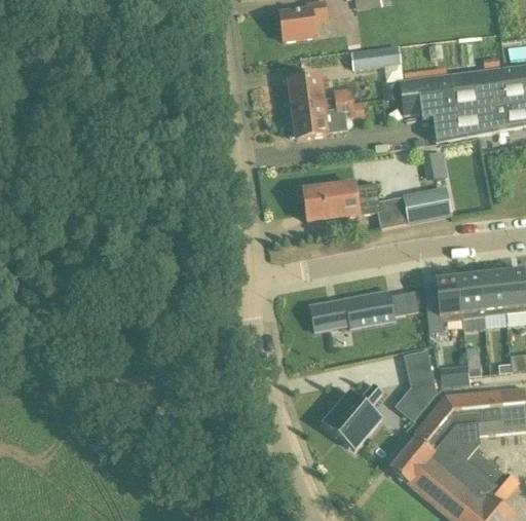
[(283,42),(315,37),(313,22),(328,20),(325,1),(304,4),(305,7),(278,11),(283,42)]
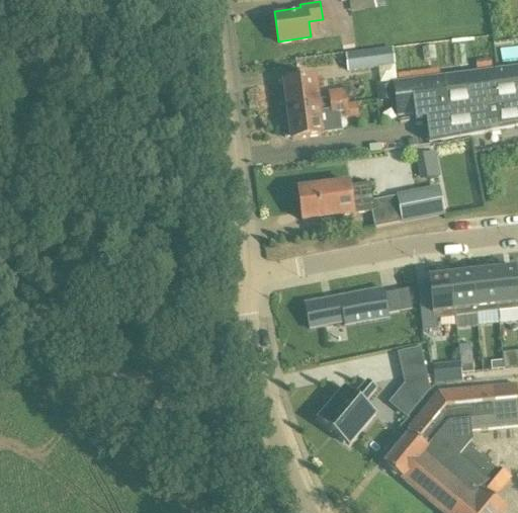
[(345,51),(347,69),(395,63),(392,45),(345,51)]
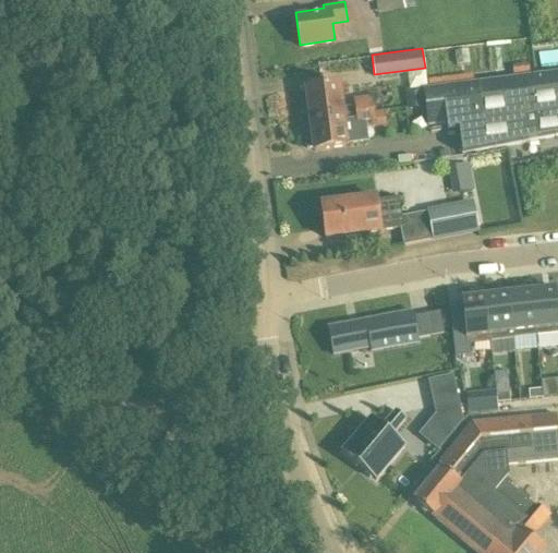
[(557,131),(557,69),(423,86),(427,122),(447,120),(448,128),(460,125),(462,151),(557,131)]
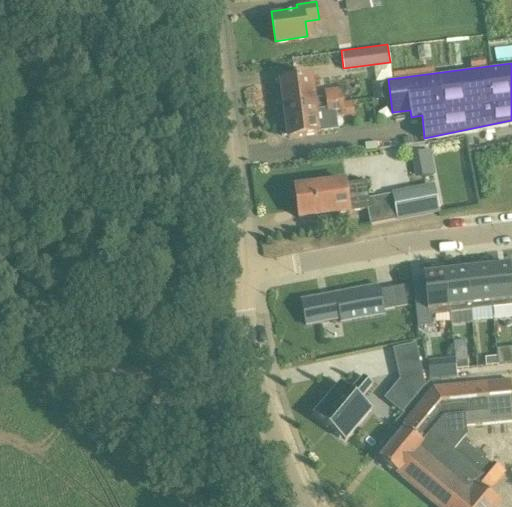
[(312,76),(281,79),(274,83),(276,102),(284,105),(284,108),(326,103),(325,95),(314,96),(312,76)]
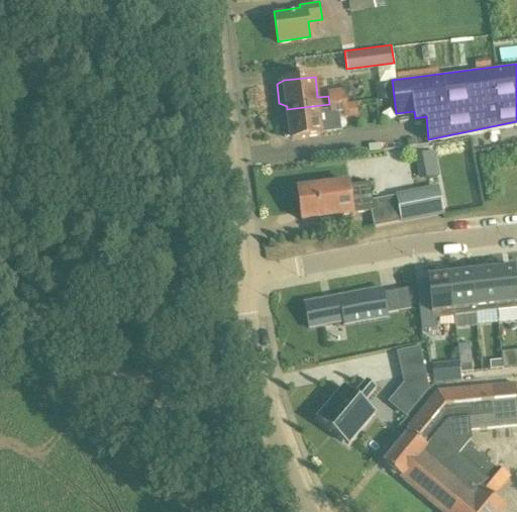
[(391,79),(379,80),(376,81),(378,99),(393,97),(391,79)]
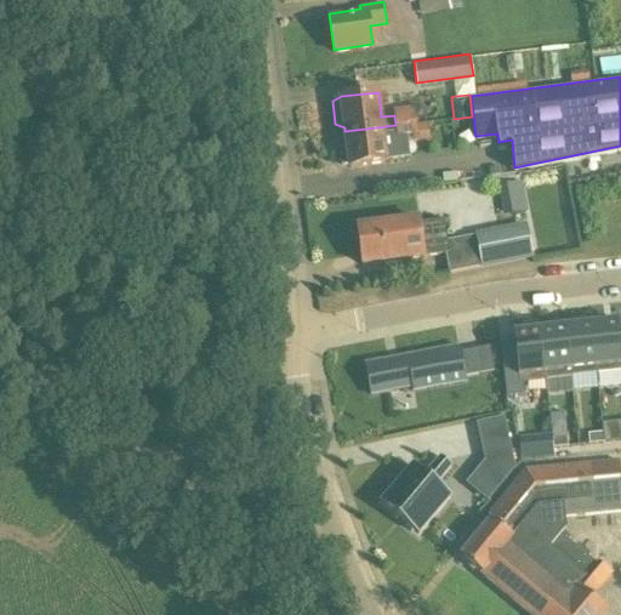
[(416,123),(416,120),(414,103),(393,106),(394,115),(396,125),(416,123)]
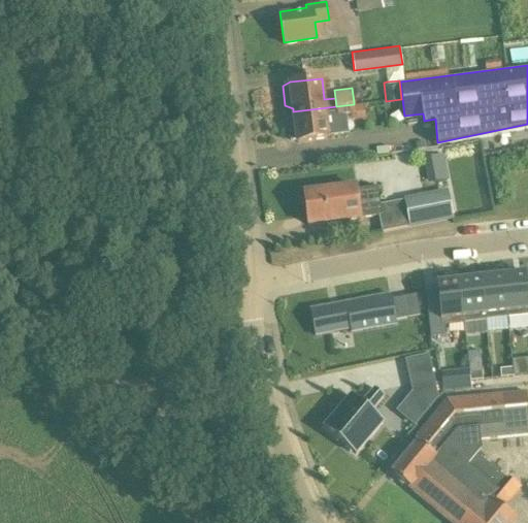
[(354,104),(336,106),(337,113),(337,120),(365,116),(364,101),(354,102),(354,104)]
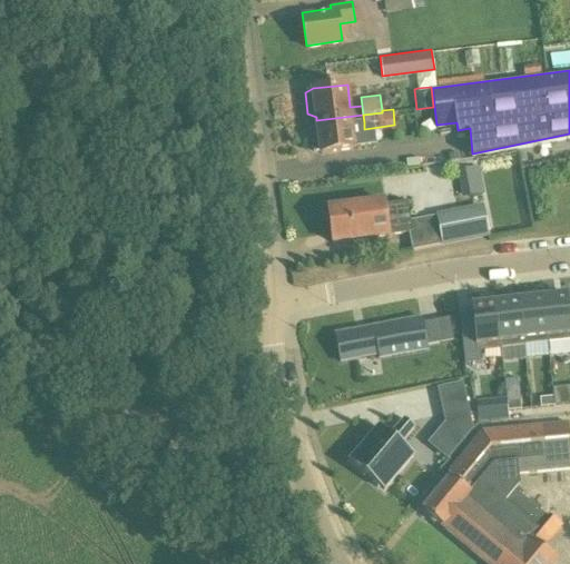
[(316,120),(317,122),(310,127),(312,148),(321,150),(321,151),(354,147),(352,124),(364,122),(363,115),(316,120)]
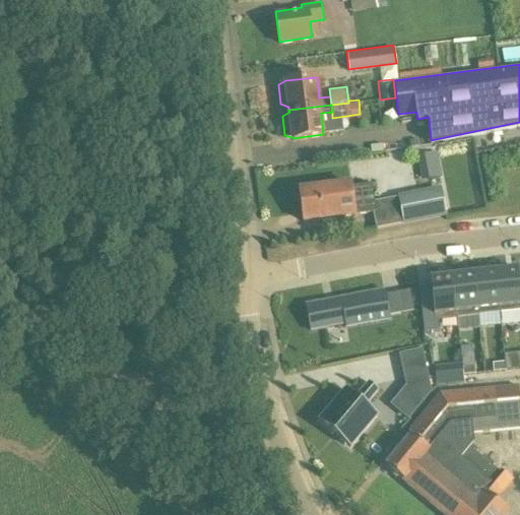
[(351,184),(351,181),(299,187),(303,219),(355,213),(355,212),(376,209),(372,181),(351,184)]
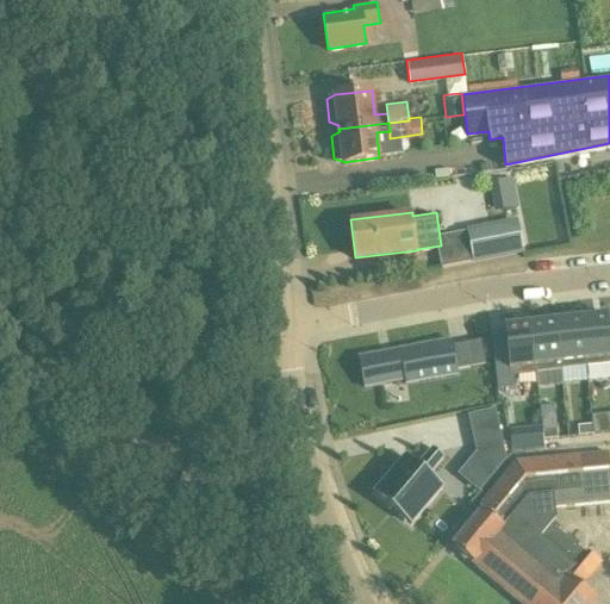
[(472,261),(524,250),(516,215),(466,225),(472,261)]
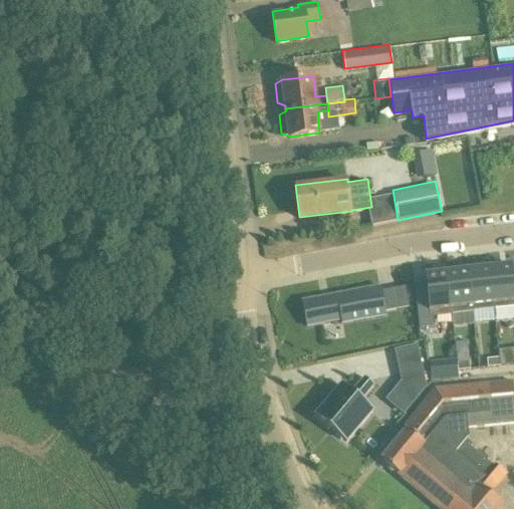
[(494,305),(513,303),(513,285),(512,263),(489,266),(494,305)]
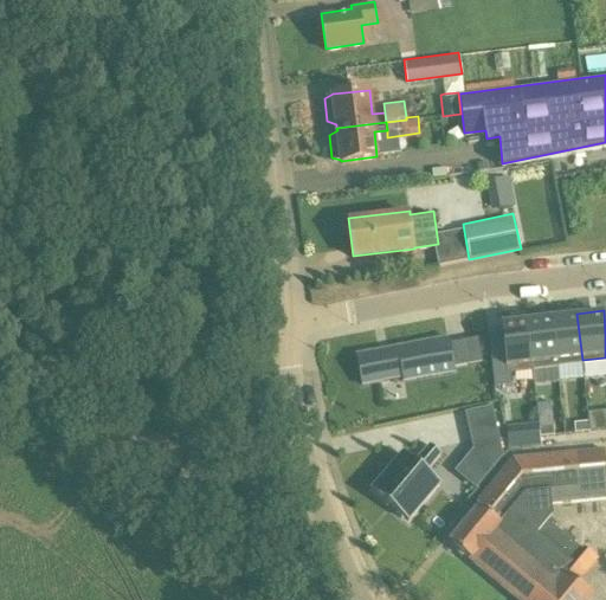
[(577,314),(552,316),(556,363),(582,360),(577,314)]
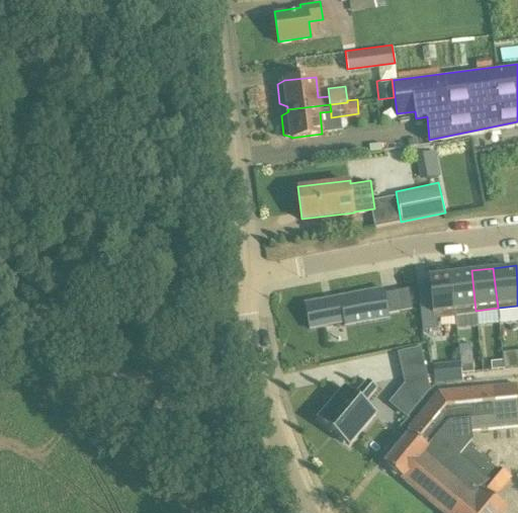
[(454,313),(476,311),(471,270),(449,272),(454,313)]
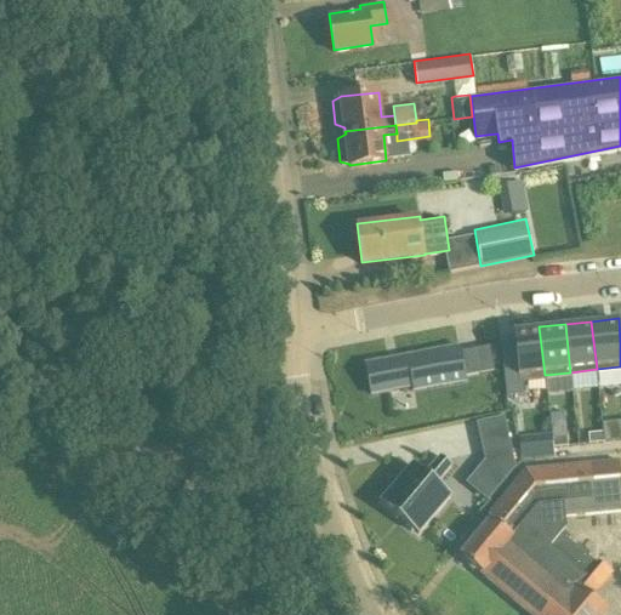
[(517,379),(545,375),(539,326),(512,330),(517,379)]
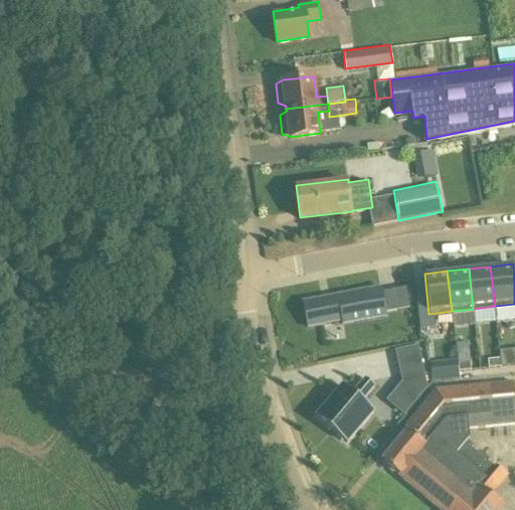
[(353,278),(294,287),(297,312),(332,306),(333,310),(375,304),(372,283),(354,285),(353,278)]
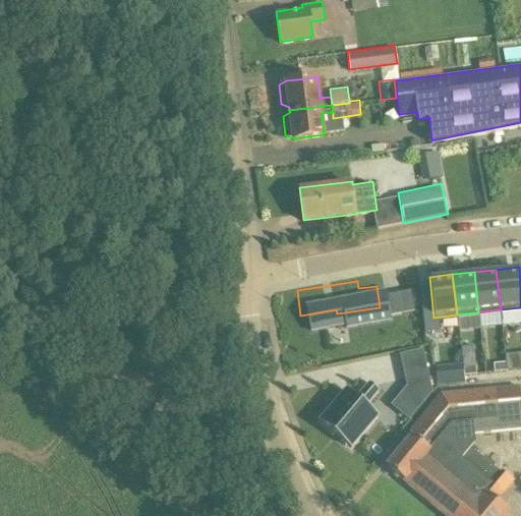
[(402,282),(391,284),(393,301),(404,299),(402,282)]
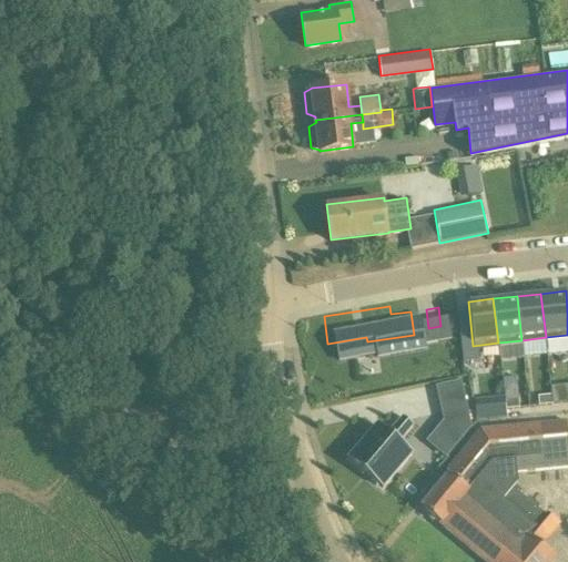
[(551,391),(537,394),(538,402),(553,401),(551,391)]
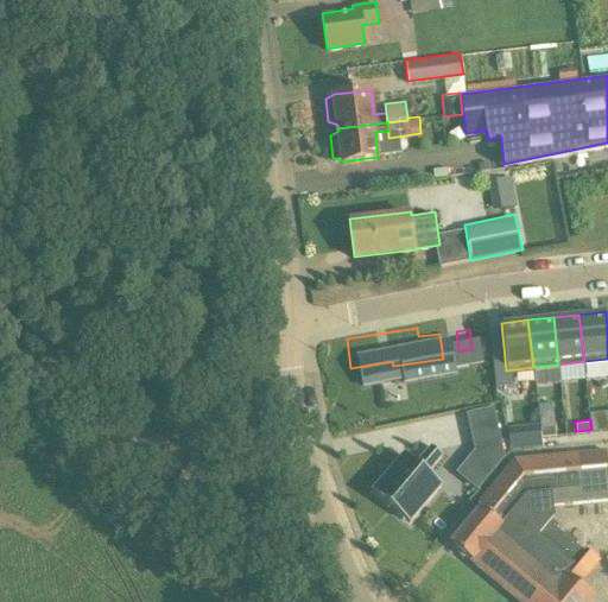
[(540,425),(542,435),(556,433),(555,424),(540,425)]
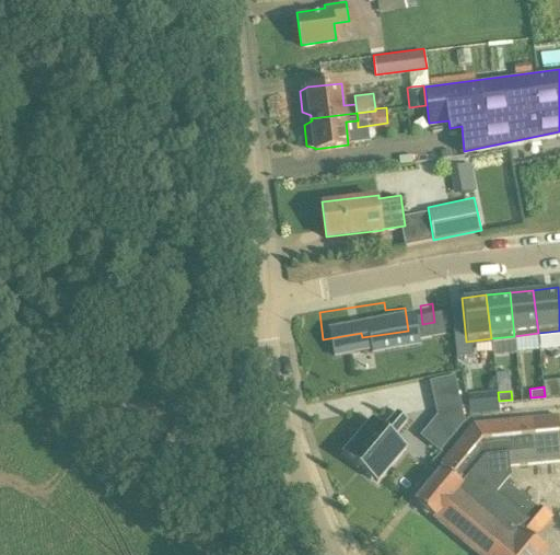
[(436,415),(423,430),(444,448),(465,421),(461,401),(434,406),(436,415)]
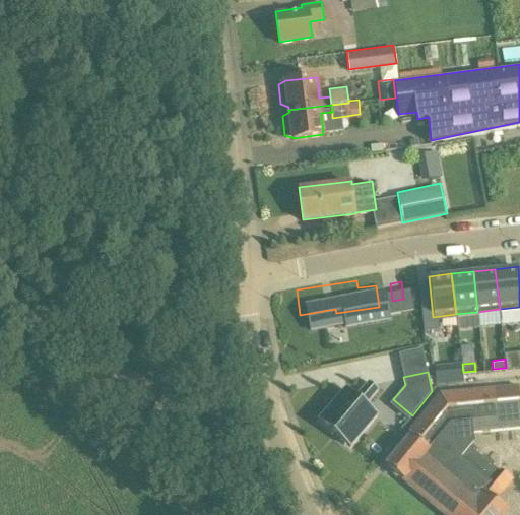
[(376,414),(364,404),(377,388),(368,380),(353,396),(344,388),(319,419),(339,437),(340,439),(344,443),(347,443),(349,445),(376,414)]
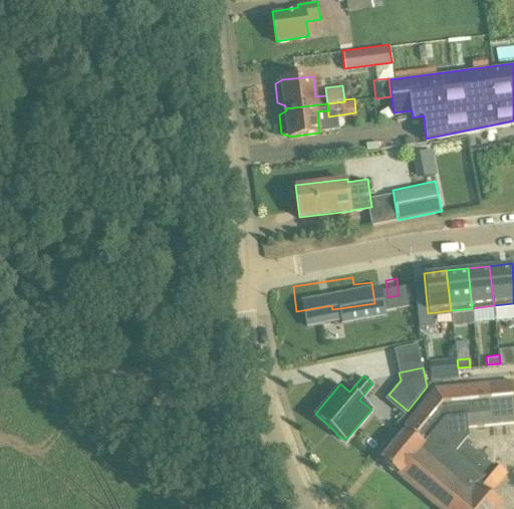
[(477,451),(470,445),(472,443),(466,438),(469,435),(468,425),(513,421),(513,402),(512,379),(435,387),(403,424),(407,428),(381,458),(399,472),(398,473),(441,508),(496,508),(503,502),(491,492),(508,472),(495,462),(493,464),(487,459),(489,457),(479,448),(477,451)]
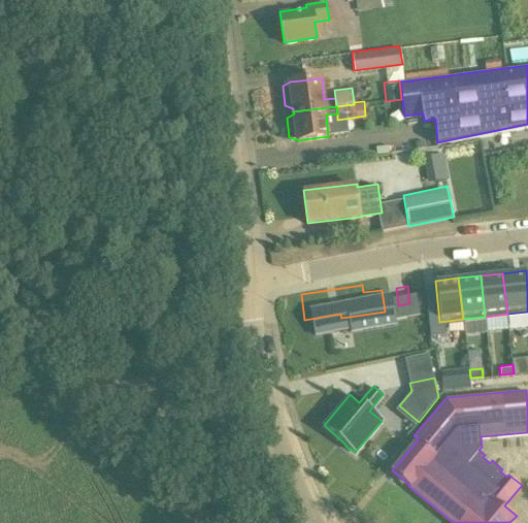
[(156,413),(165,417),(167,411),(158,407),(156,413)]
